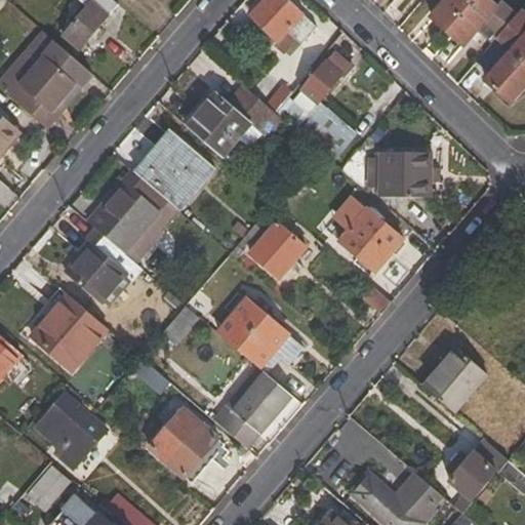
[(78,50),(118,3),(113,0),(80,0),(79,1),(86,8),(63,37),(78,50)]
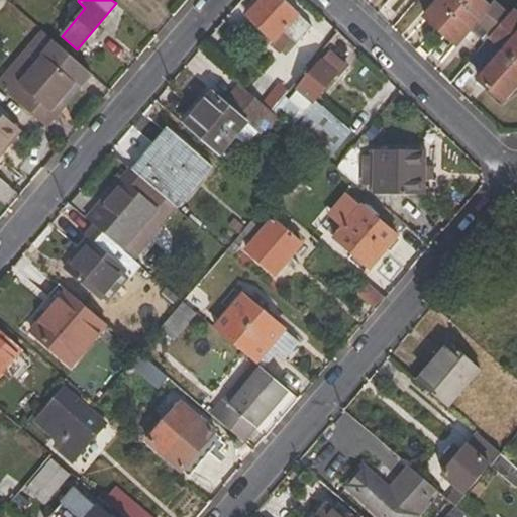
[(289,39),(295,44),(310,28),(280,0),(262,0),(247,15),(273,39),(270,42),(279,50),(289,39)]
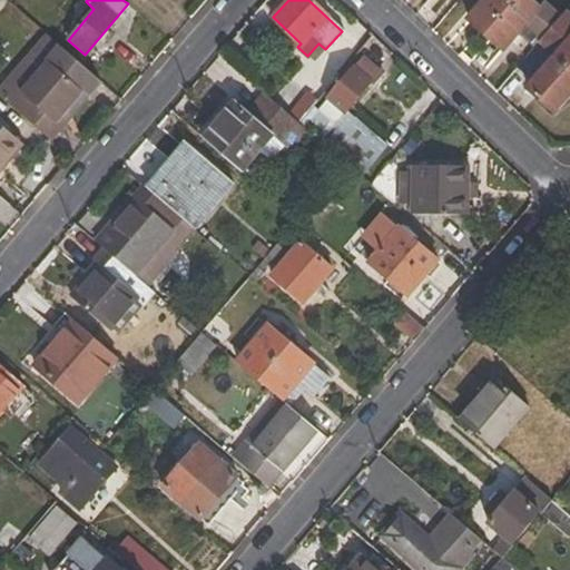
[(503,50),(517,35),(532,49),(561,16),(544,1),(539,8),(530,0),(479,0),(482,2),(468,18),(503,50)]
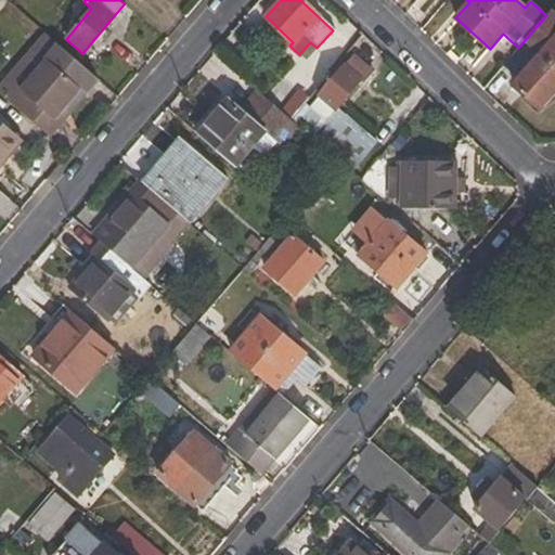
[(554,91),(554,14),(551,11),(546,15),(518,48),(502,66),(516,79),(511,86),(539,111),(554,91)]
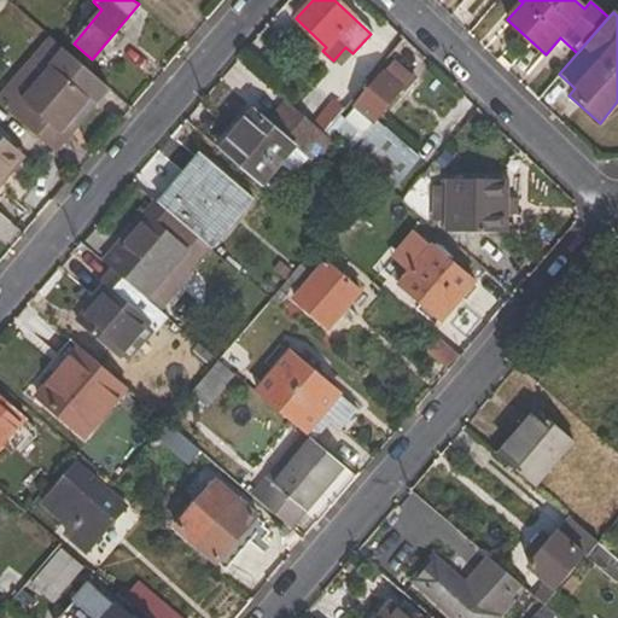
[(88,100),(94,106),(110,88),(50,36),(35,53),(48,65),(7,112),(54,152),(66,139),(60,132),(70,121),(88,100)]
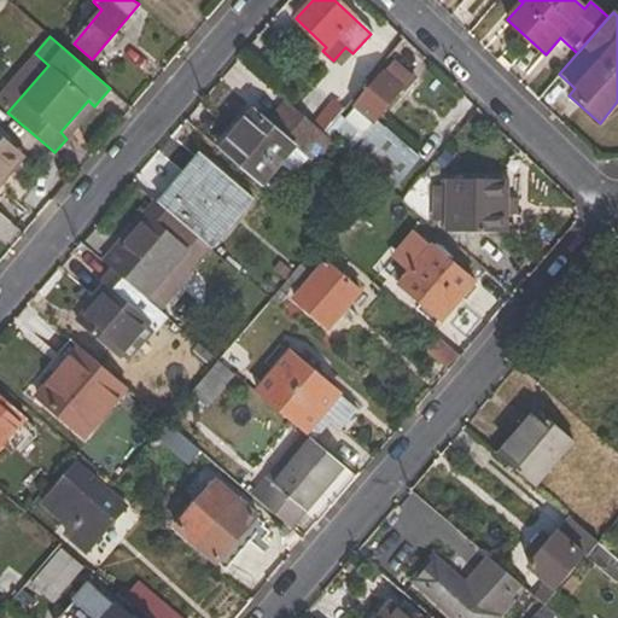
[(35,53),(0,93),(0,105),(7,112),(48,65),(35,53)]
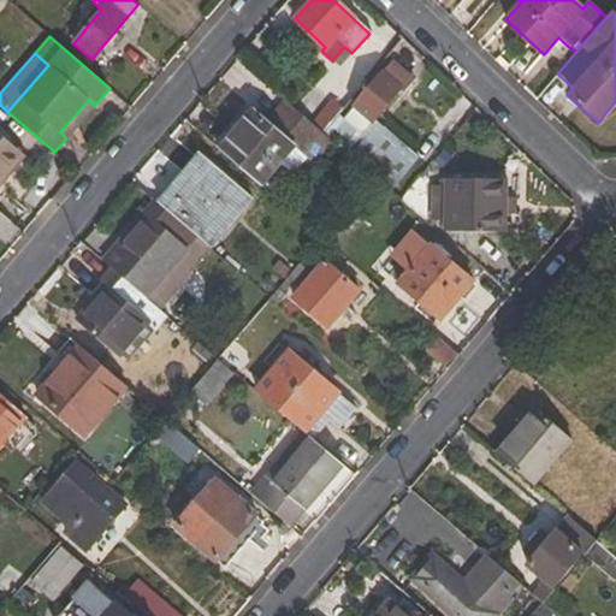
[(343,77),(347,81),(312,124),(324,135),(371,75),(355,61),(343,77)]
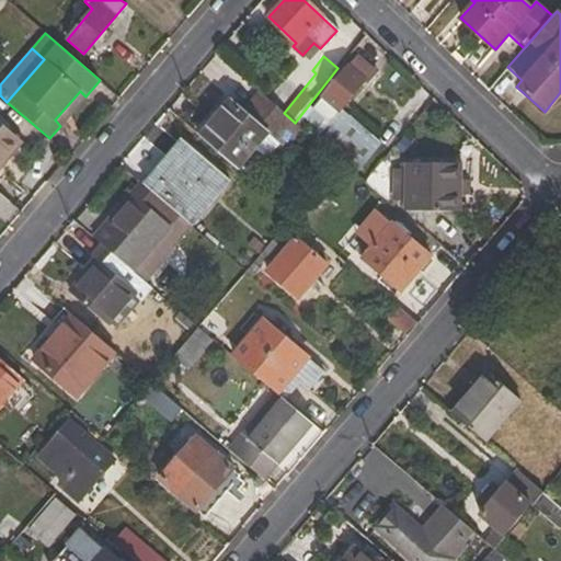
[(366,79),(348,63),(319,96),(336,113),(366,79)]
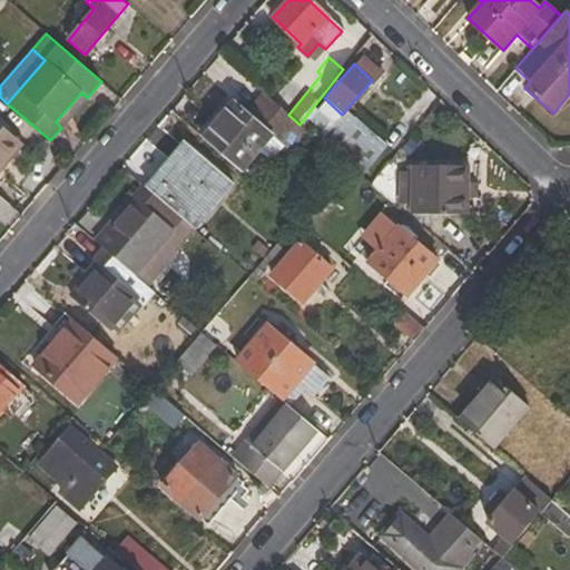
[(291,151),(307,131),(300,125),(288,115),(263,92),(244,115),(233,104),(203,138),(241,172),(258,151),(265,158),(279,158),(291,151)]
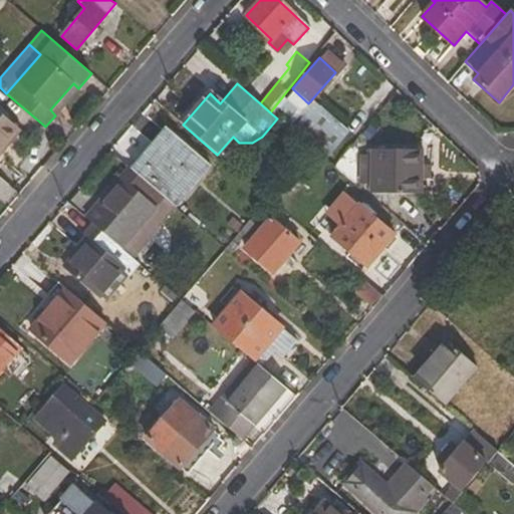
[(301,112),(308,103),(292,88),(285,97),(301,112)]
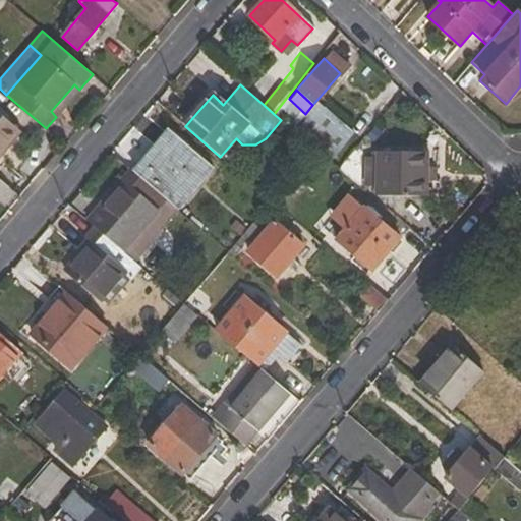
[(330,135),(350,154),(385,114),(363,97),(330,135)]
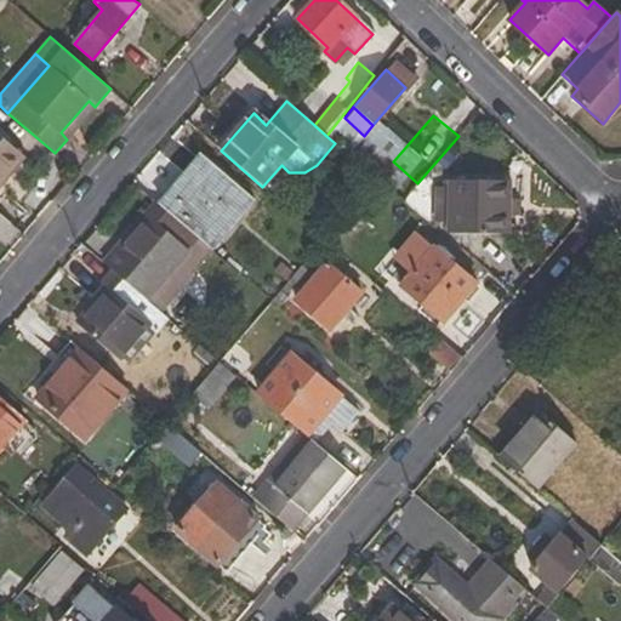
[(67,140),(78,126),(70,121),(61,132),(67,140)]
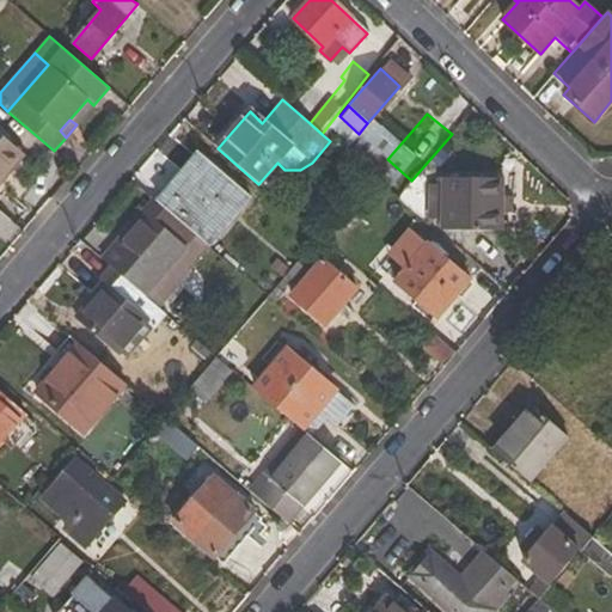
[(0,151),(12,136),(0,126),(0,151)]
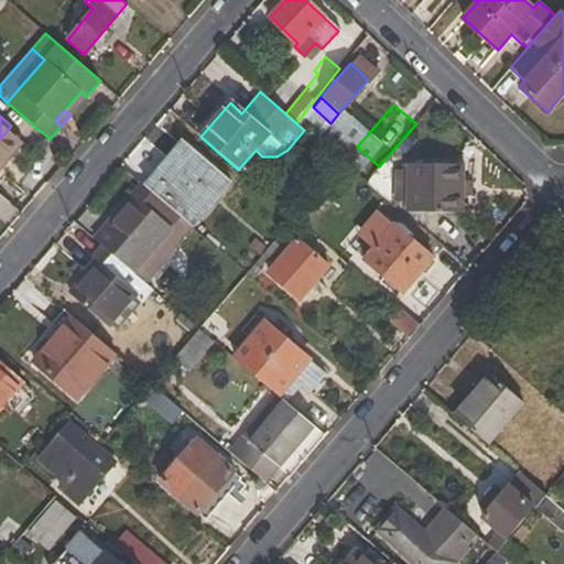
[(180,141),(152,173),(159,180),(186,145),(180,141)]
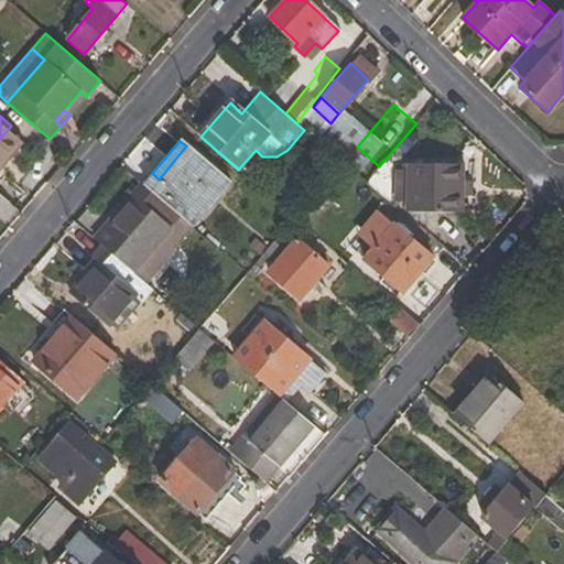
[(186,145),(159,180),(149,190),(182,218),(193,227),(230,183),(186,145)]
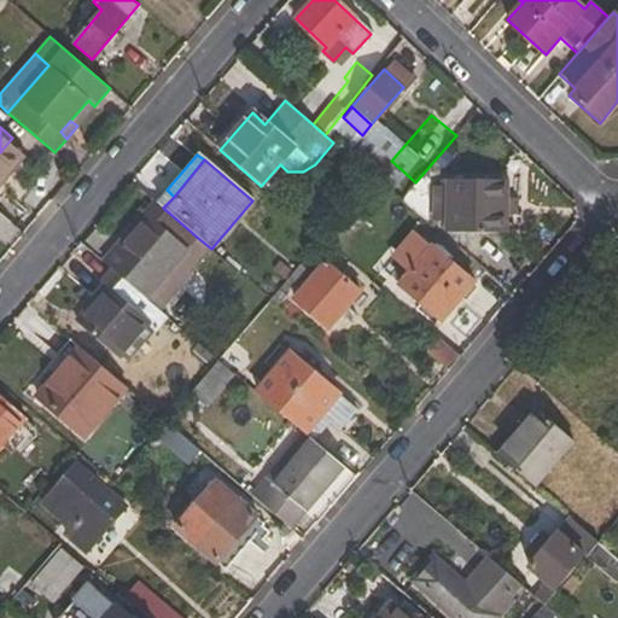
[(449,235),(506,235),(508,179),(465,180),(465,187),(433,187),(432,222),(449,222),(449,235)]
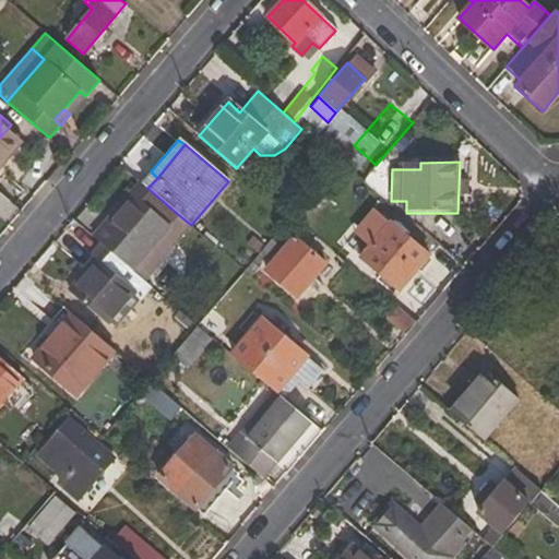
[(180,216),(147,188),(143,185),(128,202),(132,206),(99,244),(133,272),(180,216)]
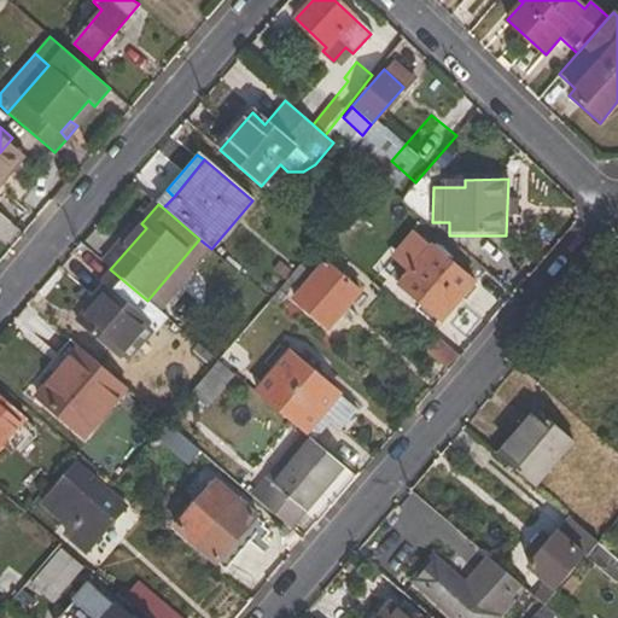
[(141,223),(139,220),(103,262),(110,269),(146,228),(141,223)]
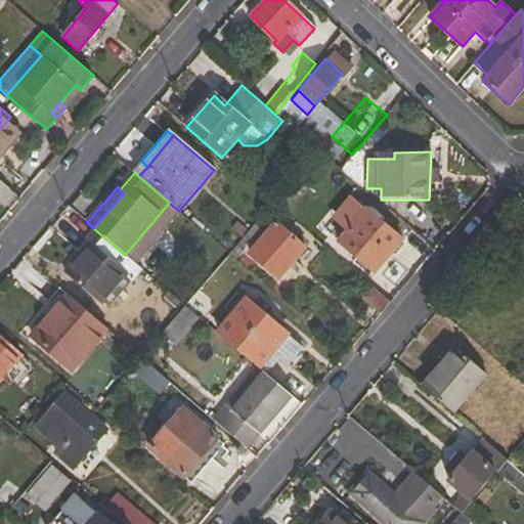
[(338,241),(375,272),(401,239),(365,210),(338,241)]
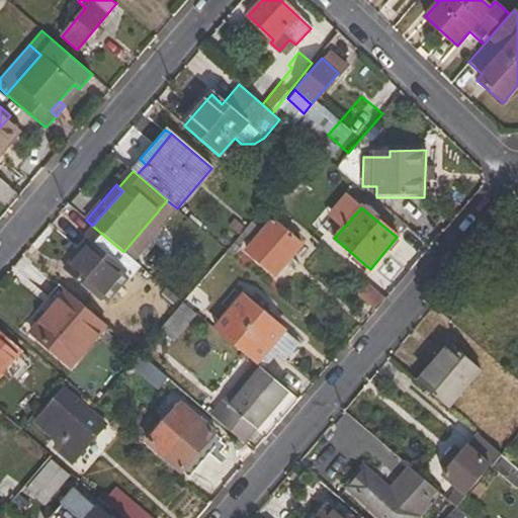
[(271,220),(262,230),(252,221),(241,235),(250,243),(245,250),(275,276),(301,246),(271,220)]
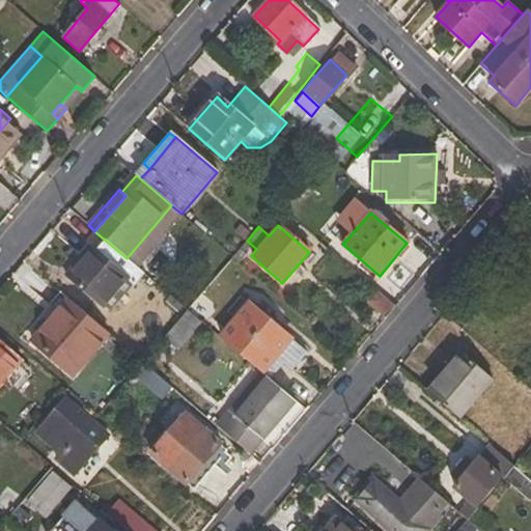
[(110,312),(143,273),(127,258),(94,231),(85,242),(81,239),(73,249),(79,255),(77,259),(80,262),(68,275),(110,312)]
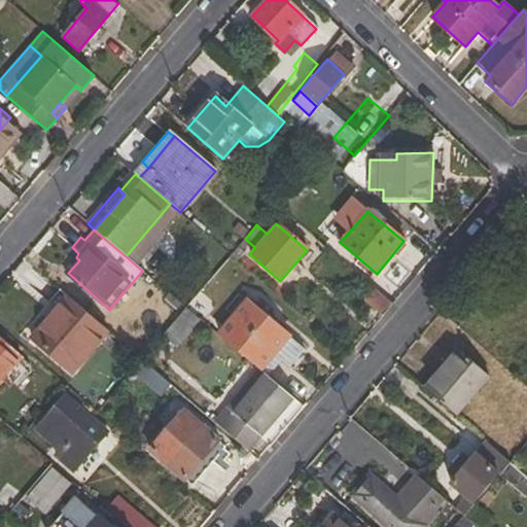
[(238,245),(231,255),(241,266),(249,254),(238,245)]
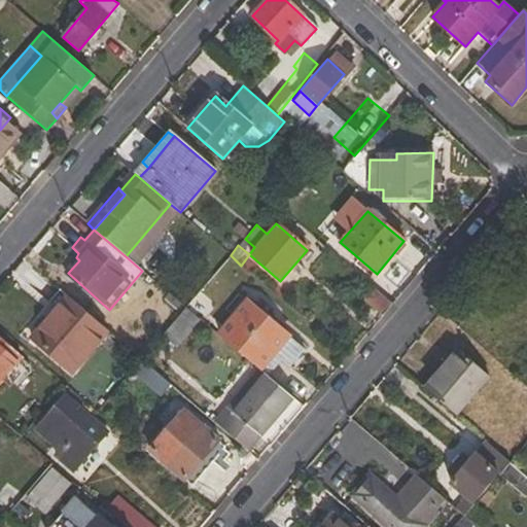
[(361,297),(381,316),(392,304),(371,285),(361,297)]
